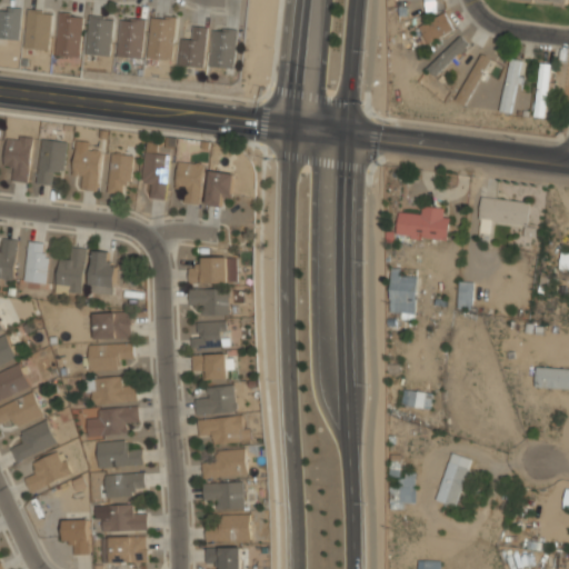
[(425,0),(426,12),(438,11),(437,0),(425,0)]
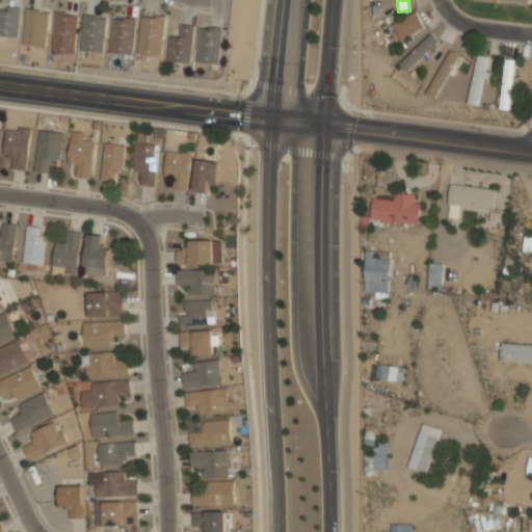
[(0,36),(20,36),(20,5),(0,5),(0,36)]
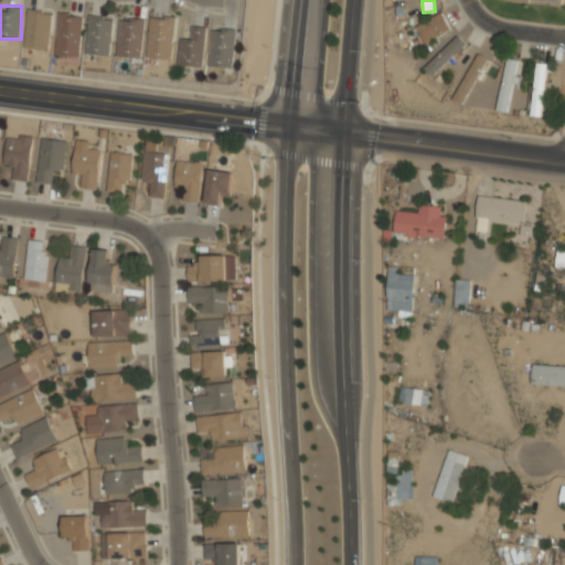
[(48,50),(53,13),(29,10),(23,46),(48,50)]
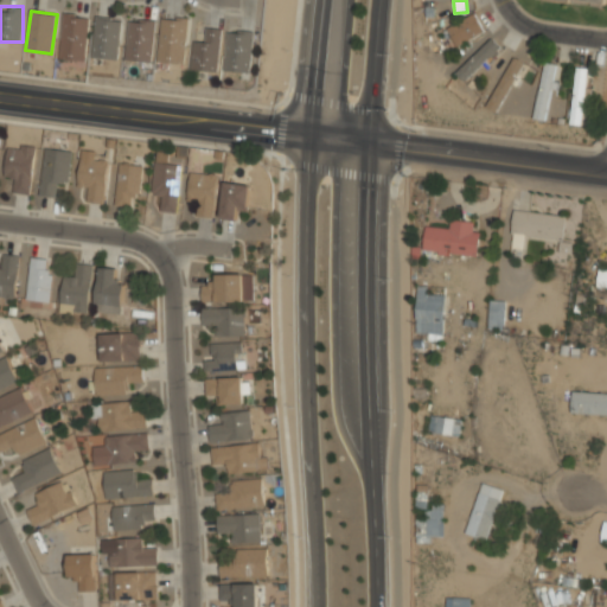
[(447,27),(458,46),(485,31),(474,12),(447,27)]
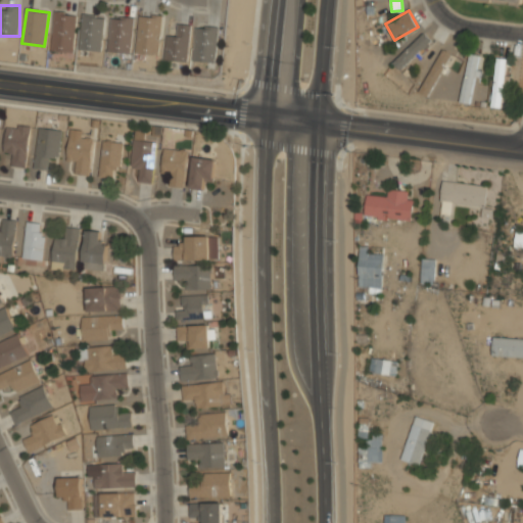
[(74,53),(76,14),(53,13),(51,52),(74,53)]
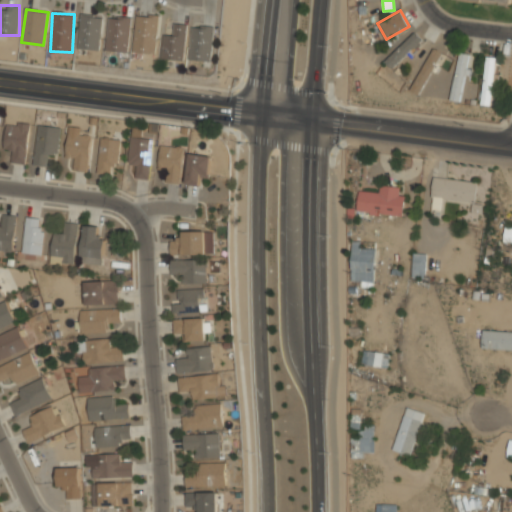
[(103,18),(81,15),(77,48),(100,51),(103,18)]
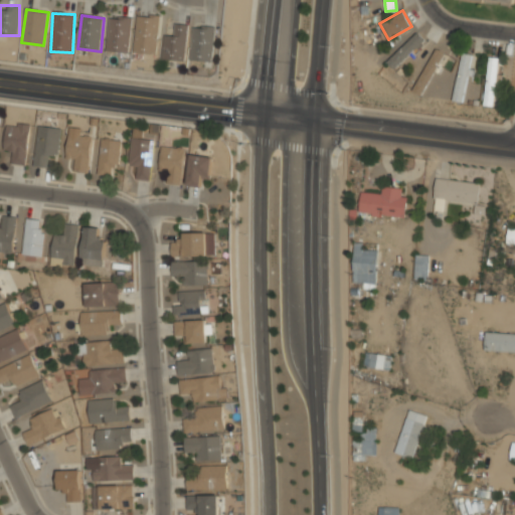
[(159,17),(137,16),(135,54),(157,55),(159,17)]
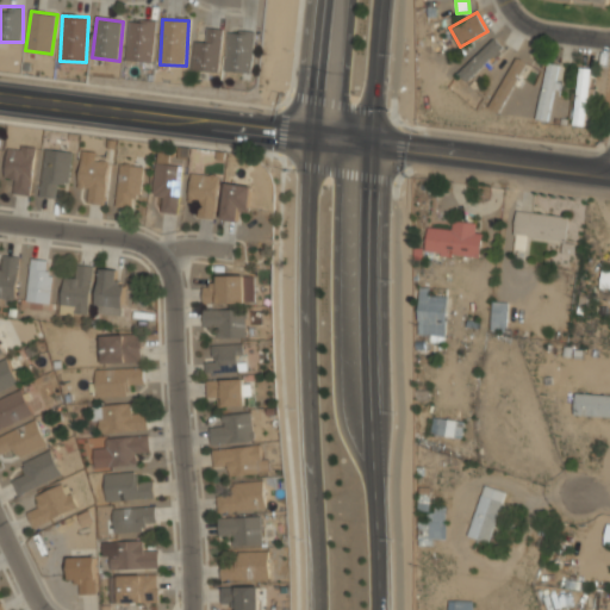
[(155,61),(155,22),(128,22),(128,61),(155,61)]
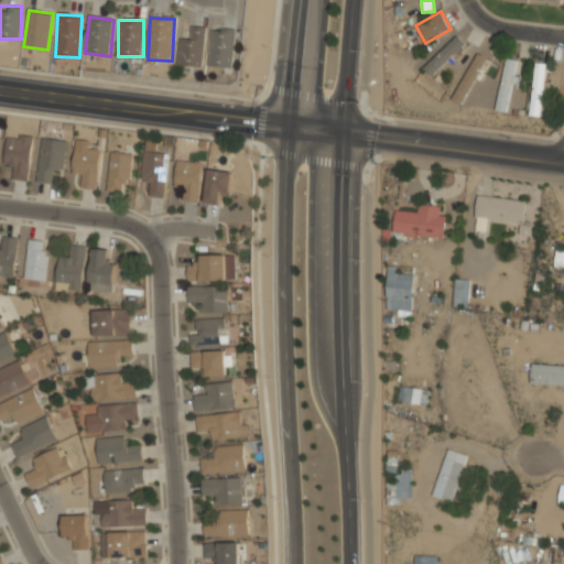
[(205,28),(192,28),(191,40),(180,39),(179,66),(204,67),(205,28)]
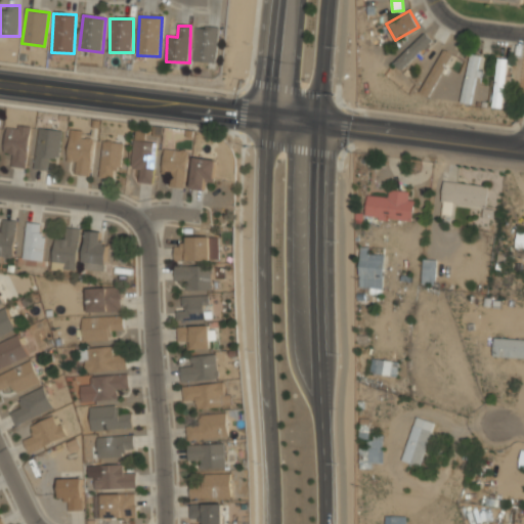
[(194,62),(219,62),(219,29),(194,28),(194,62)]
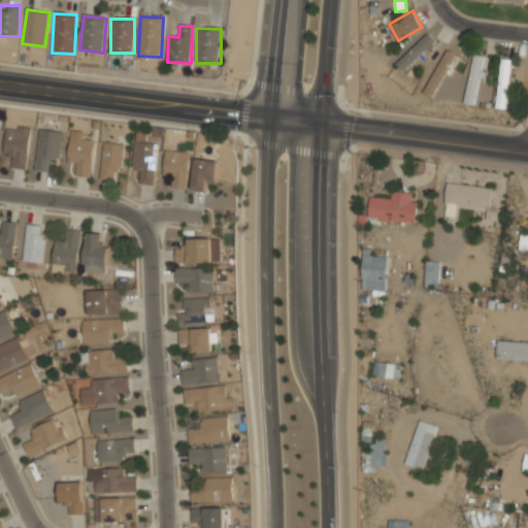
[(433,42),(426,35),(400,60),(408,68),(433,42)]
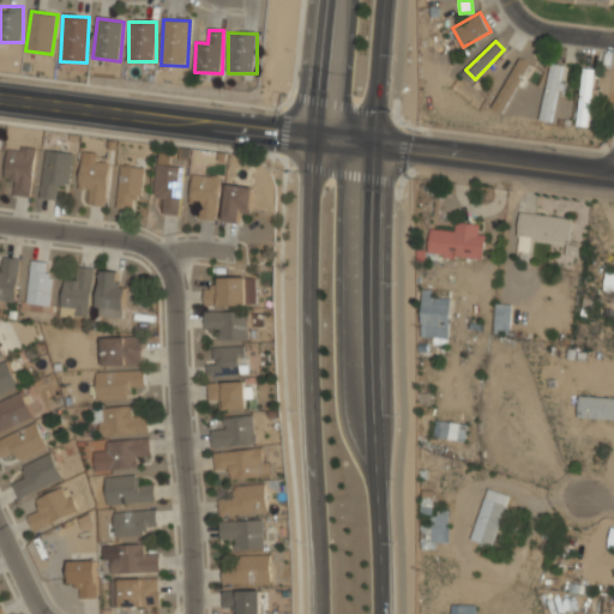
[(530,64),(519,58),(491,107),(501,113),(530,64)]
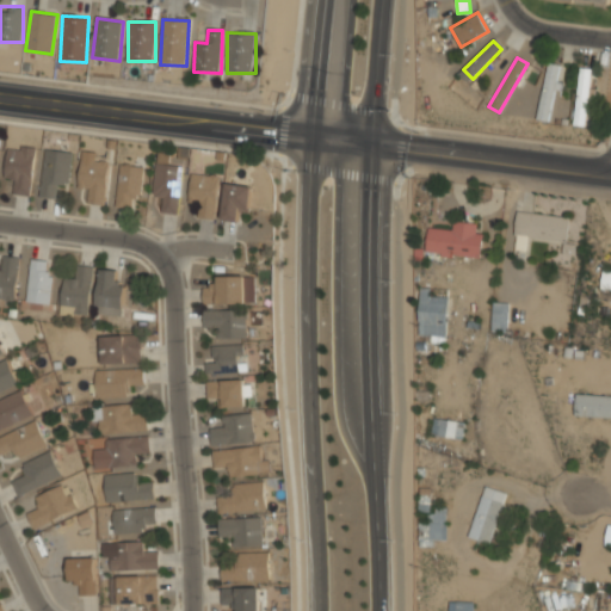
[(548,63),(537,118),(549,121),(560,66),(548,63)]
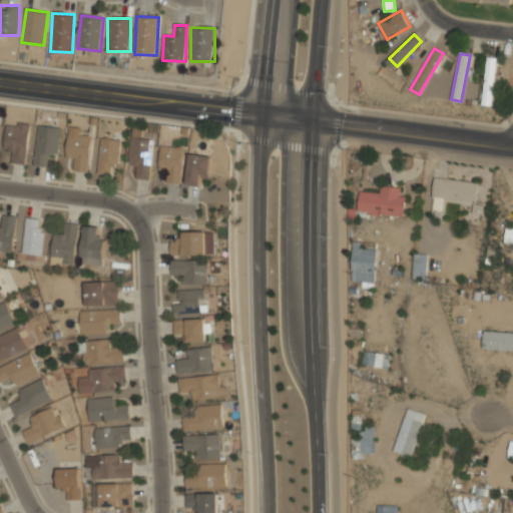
[(497,58),(486,57),(482,105),(492,106),(497,58)]
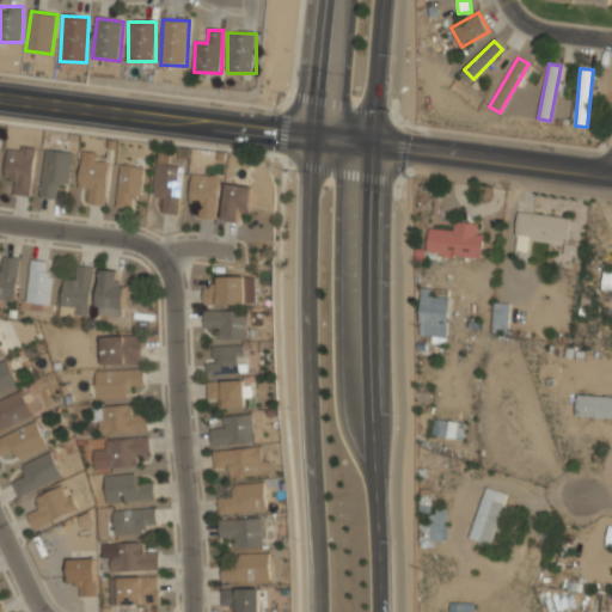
[(13,195),(34,195),(35,148),(6,147),(5,178),(14,179),(13,195)]
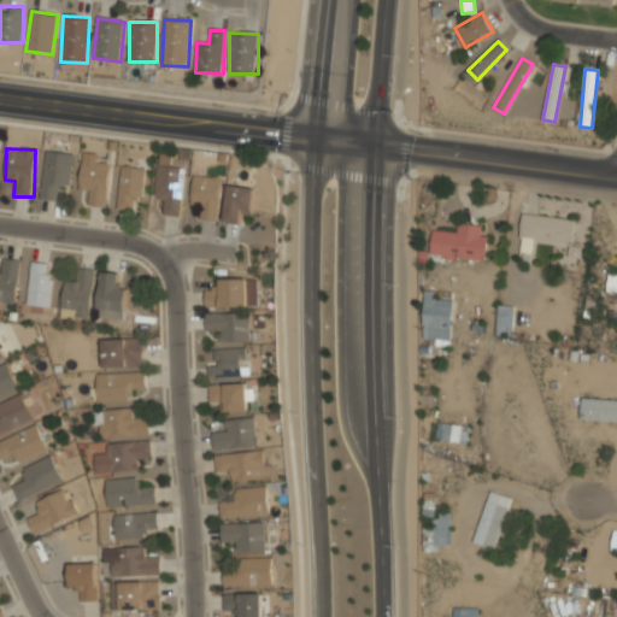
[(71,186),(72,152),(43,151),(41,199),(57,200),(58,184),(71,186)]
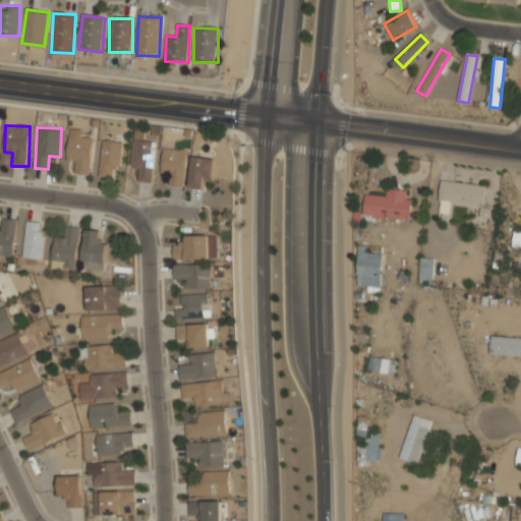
[(75,161),(74,173),(89,175),(94,137),(81,136),(82,129),(70,128),(66,160),(75,161)]
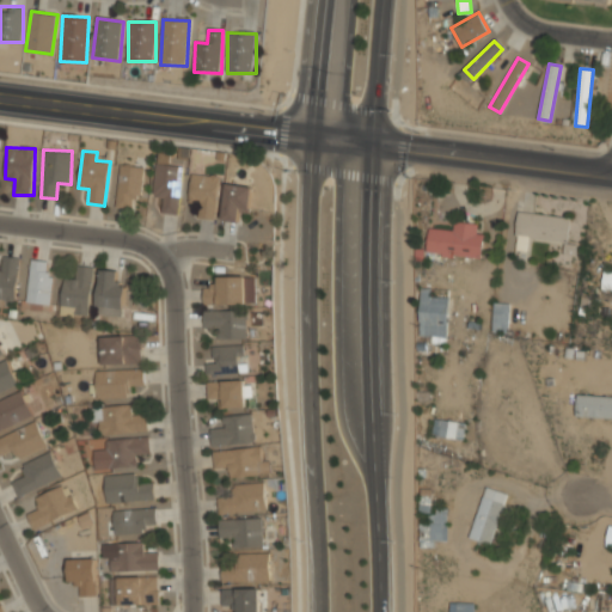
[(153,196),(163,196),(161,213),(181,214),(183,165),(154,164),(153,196)]
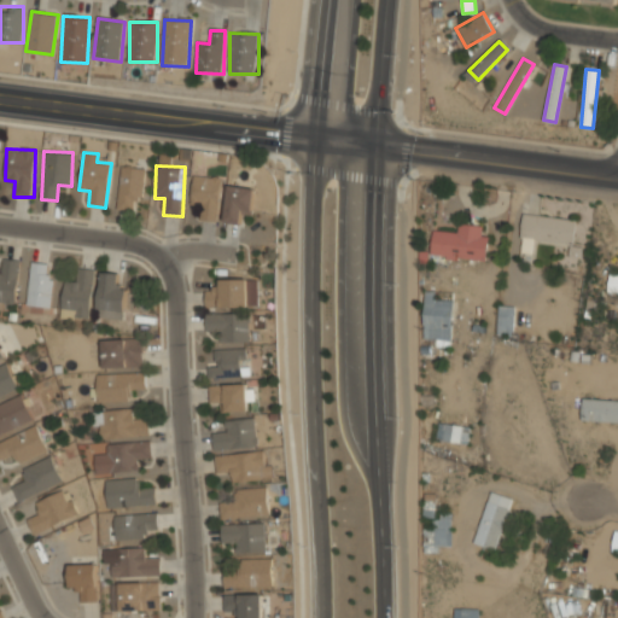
[(144,168),(121,167),(117,209),(140,211),(144,168)]
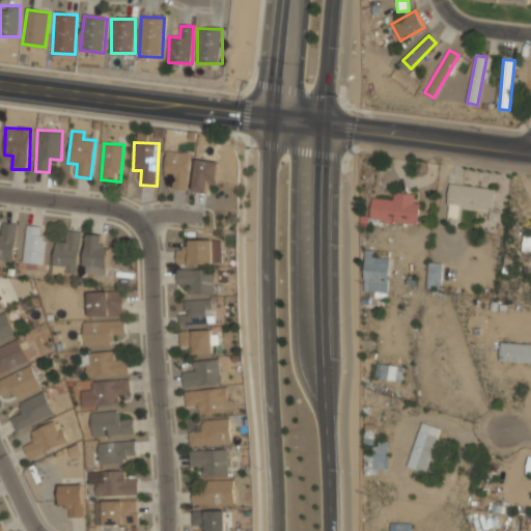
[(163,175),(173,177),(171,189),(187,191),(192,154),(167,149),(163,175)]
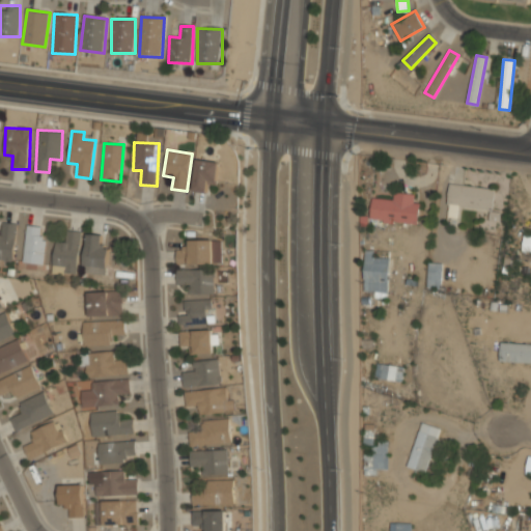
[(218,185),(219,161),(195,160),(194,192),(207,192),(208,185),(218,185)]
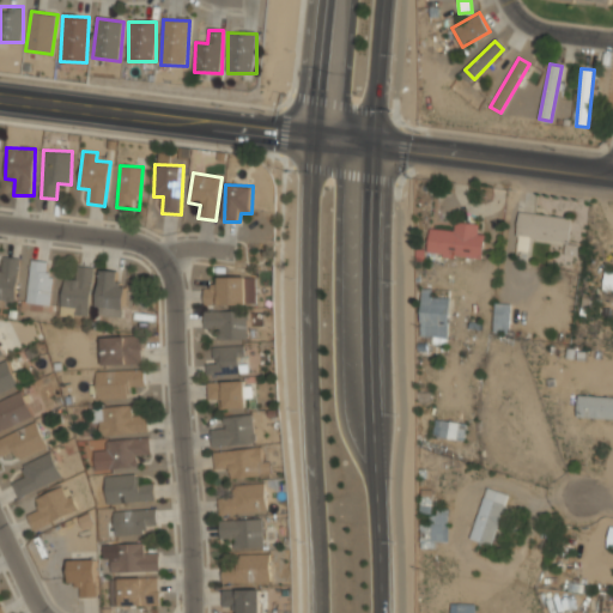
[(570,243),(572,217),(519,212),(515,250),(529,252),(530,238),(570,243)]
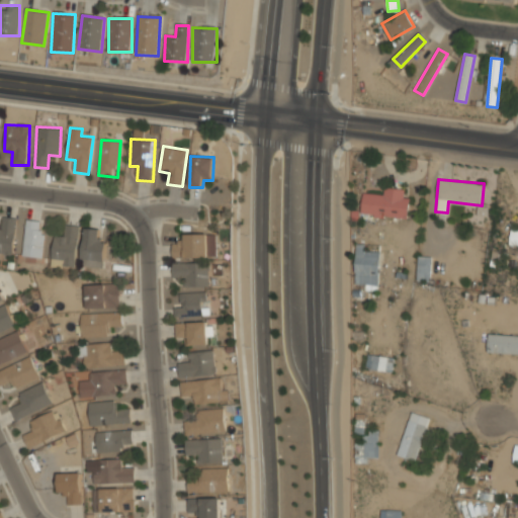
[(363,193),(361,214),(407,219),(409,198),(404,197),(405,189),(384,187),(383,194),(363,193)]
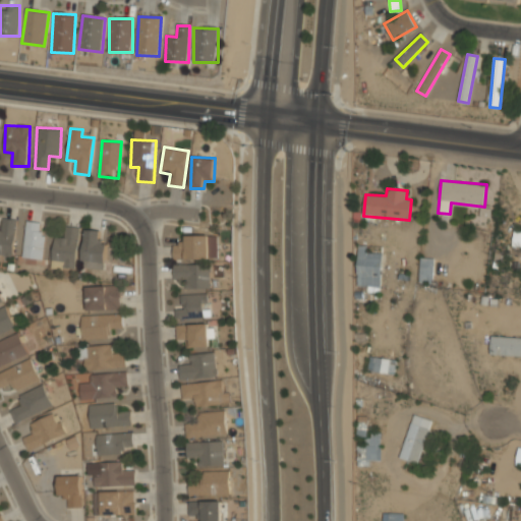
[(0,230),(0,256),(16,256),(15,220),(2,220),(2,230),(0,230)]
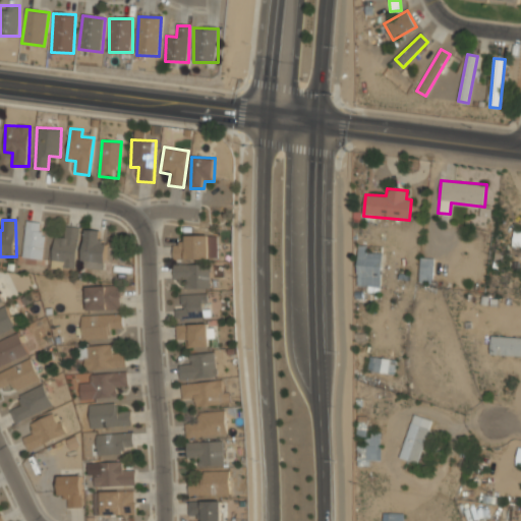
[(46,225),(29,222),(20,256),(39,261),(46,225)]
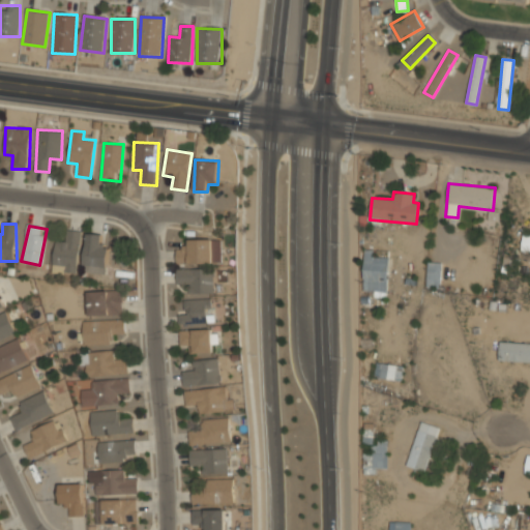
[(77,274),(80,232),(66,231),(65,242),(55,241),(52,273),(77,274)]
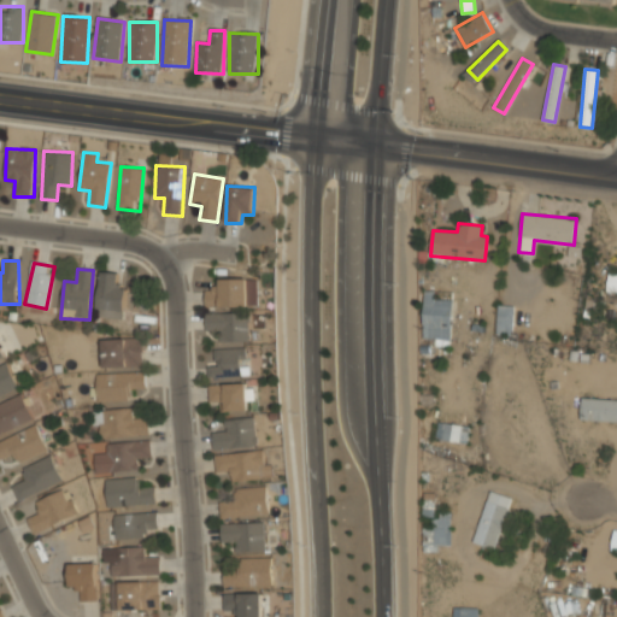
[(117,287),(119,275),(103,272),(97,318),(122,322),(127,288),(117,287)]
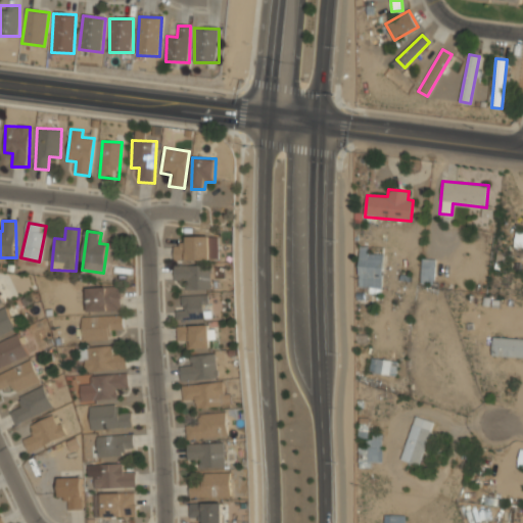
[(514,247),(522,247),(522,232),(515,232),(514,247)]
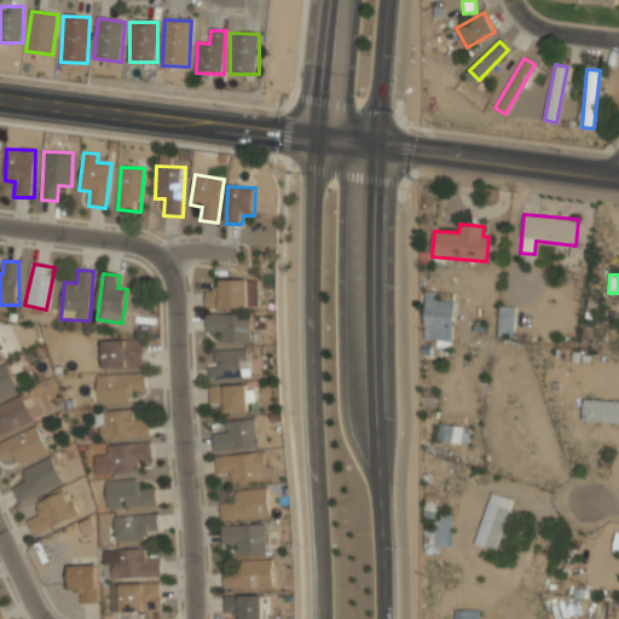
[(206,289),(207,308),(248,307),(248,279),(220,279),(220,289),(206,289)]
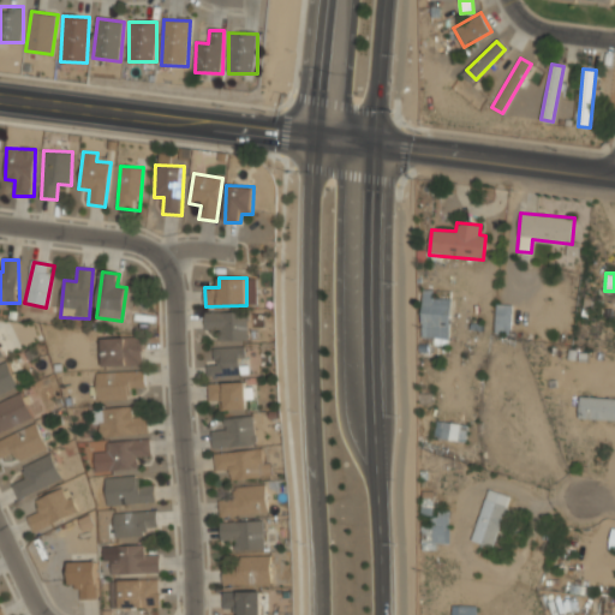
[(421,338),(434,338),(434,344),(449,345),(451,298),(434,298),(435,290),(423,290),(421,338)]
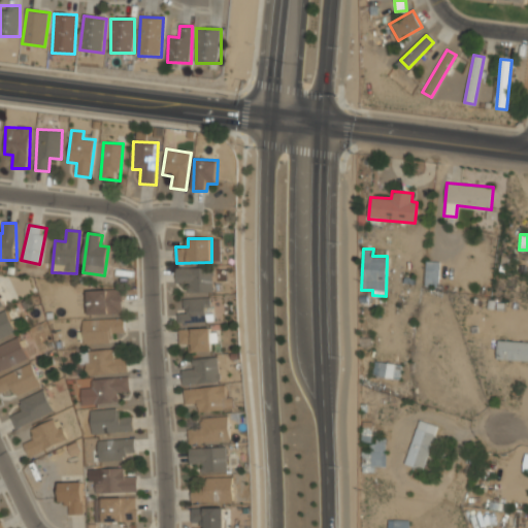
[(438,287),(438,261),(425,261),(425,287),(438,287)]
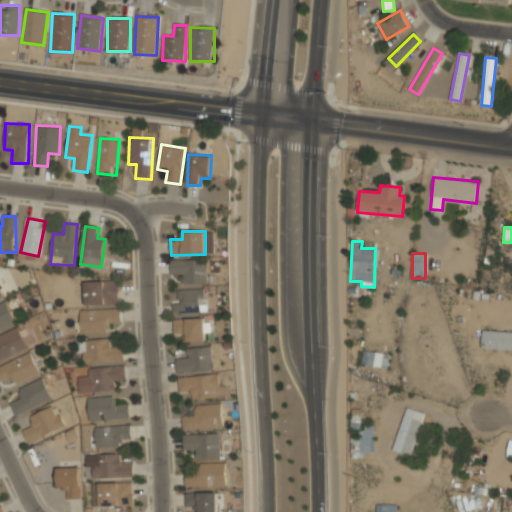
[(183,283),(207,283),(206,259),(170,260),(171,274),(183,274),(183,283)]
